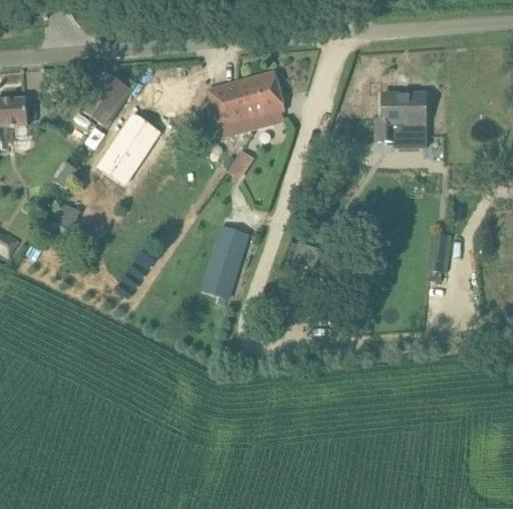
[(275,69),(208,87),(219,126),(285,108),(275,69)]
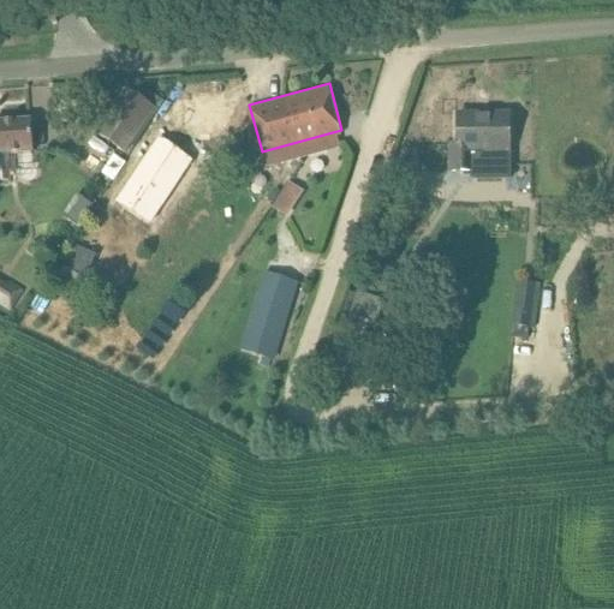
[(155,103),(127,85),(97,129),(126,148),(155,103)]
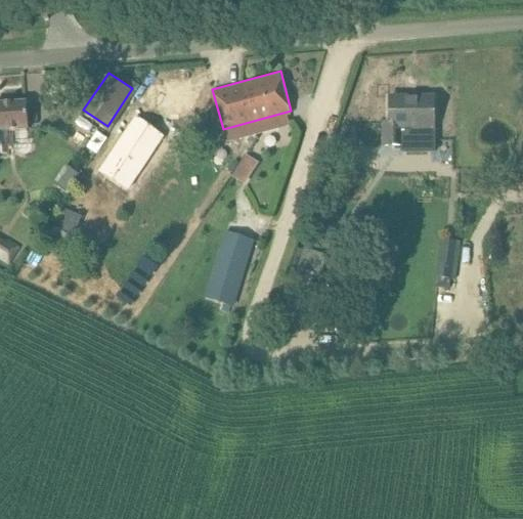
[(435,141),(434,114),(434,93),(391,94),(391,120),(385,120),(385,141),(435,141)]
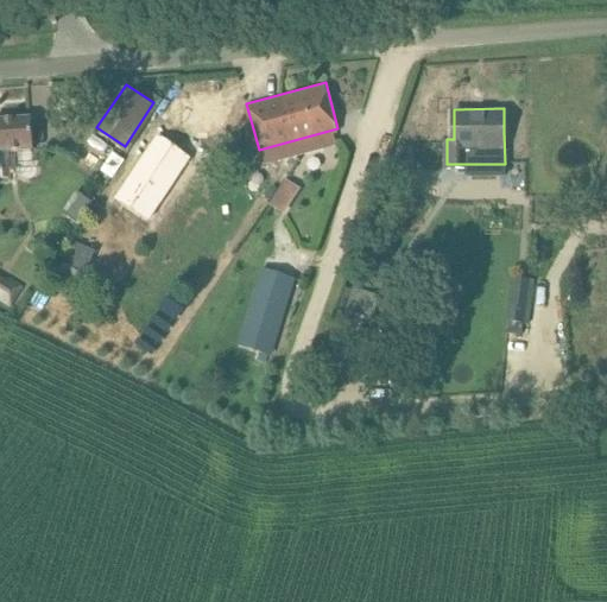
[(33,146),(32,138),(31,114),(0,115),(0,166),(11,166),(10,147),(33,146)]
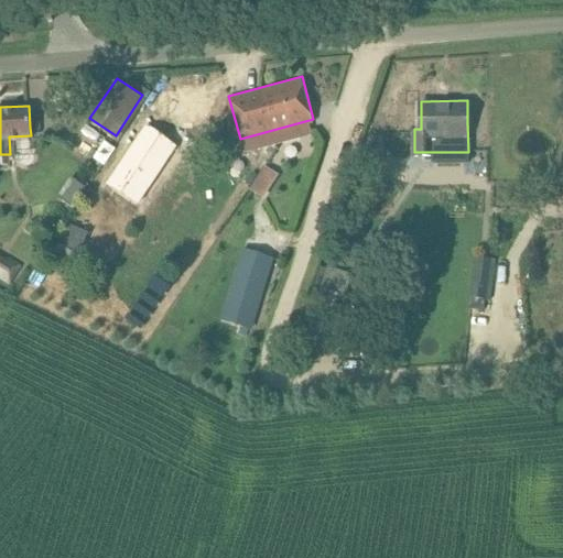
[(109,181),(138,200),(176,143),(147,123),(109,181)]
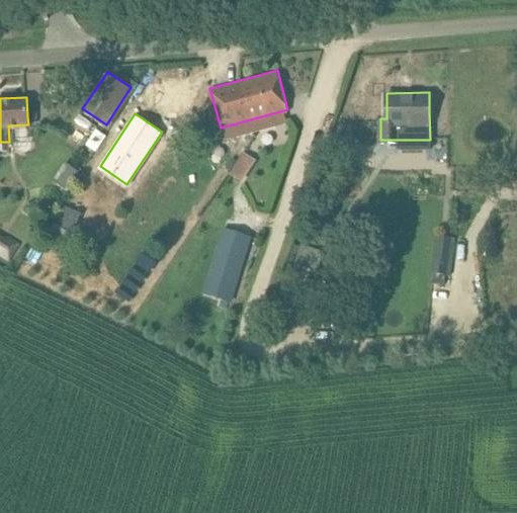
[(227,165),(232,169),(239,158),(233,155),(227,165)]
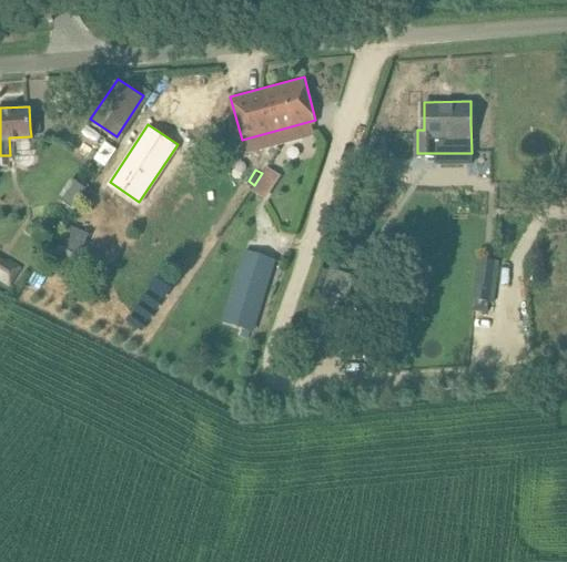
[(72,175),(59,195),(73,204),(87,184),(72,175)]
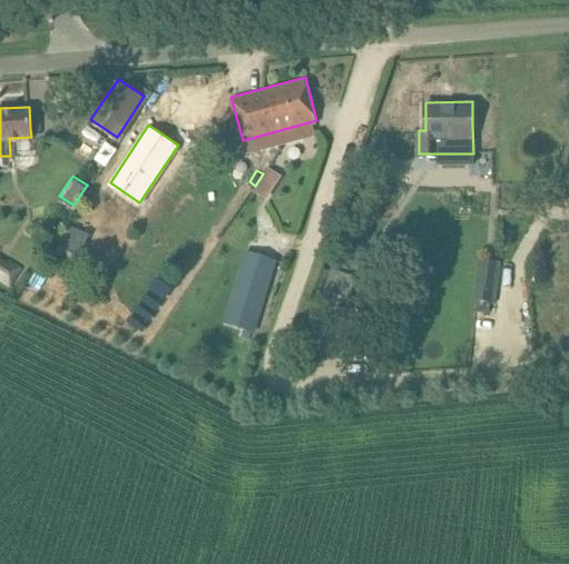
[(254,329),(281,245),(251,236),(224,320),(254,329)]
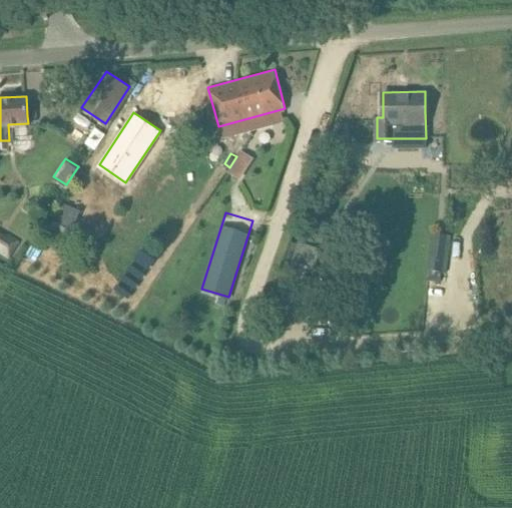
[(0,229),(0,247),(9,254),(19,238),(8,231),(7,234),(0,229)]
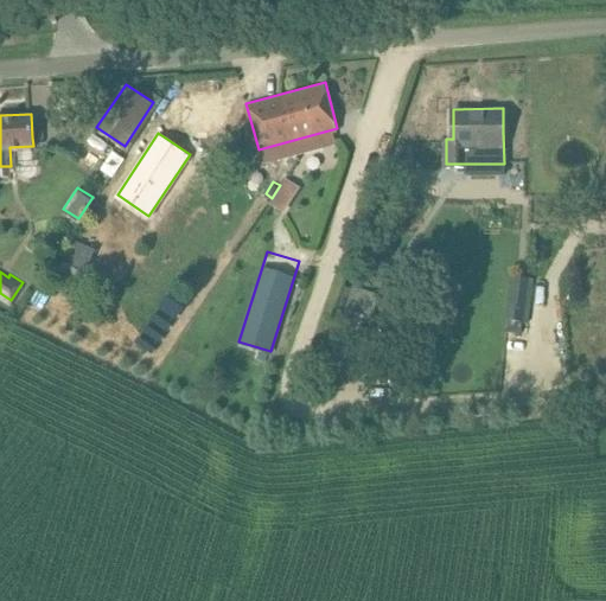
[(524,319),(530,276),(512,274),(506,317),(524,319)]
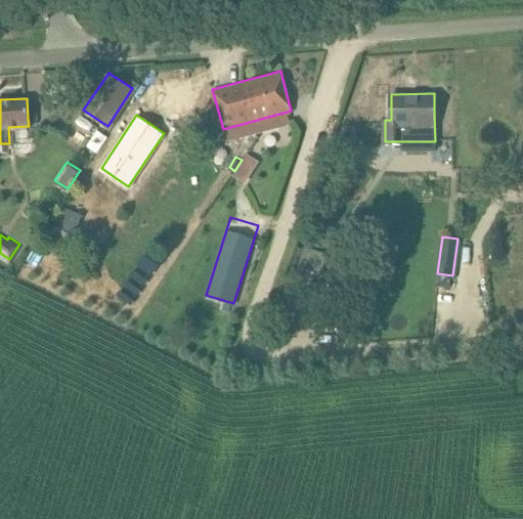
[(427,317),(417,317),(417,328),(428,328),(427,317)]
